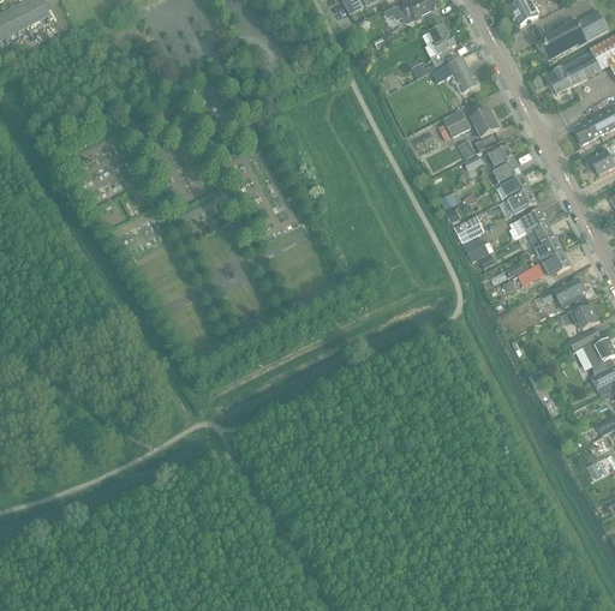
[(21,0),(0,11),(0,39),(51,13),(43,0),(21,0)]
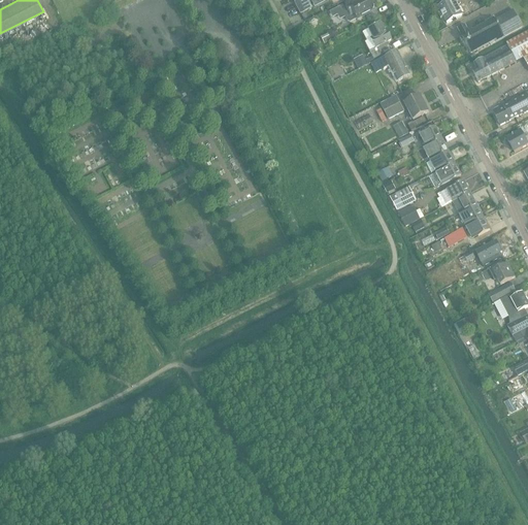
[(308,0),(297,6),(300,11),(310,5),(308,0)]
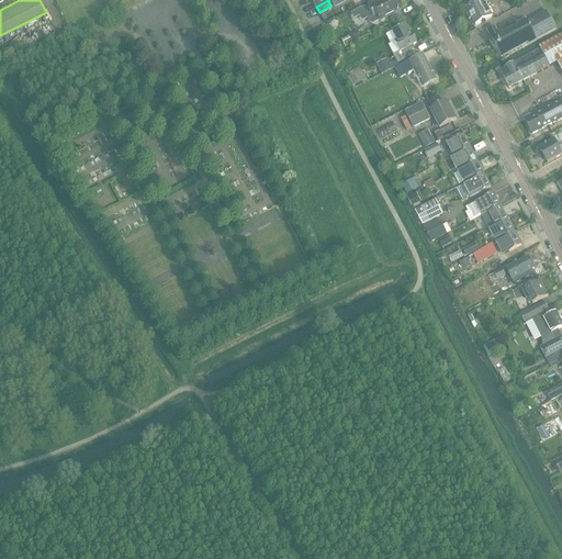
[(377,0),(362,8),(367,15),(369,20),(372,21),(379,17),(397,7),(397,6),(397,4),(395,0),(394,0),(377,0)]
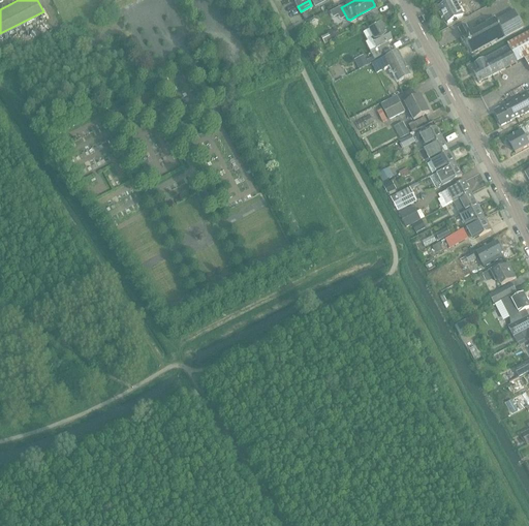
[(445,0),(439,3),(447,21),(464,12),(457,0),(445,0)]
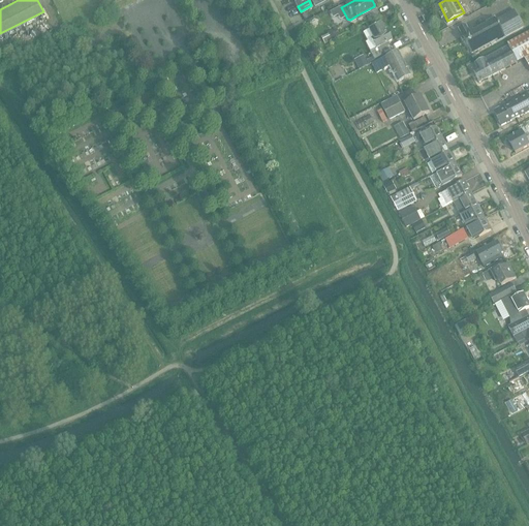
[(462,34),(470,51),(495,38),(496,39),(504,35),(504,34),(523,25),(514,8),(495,18),(494,16),(486,20),(487,21),(468,31),(464,23),(458,26),(462,34)]
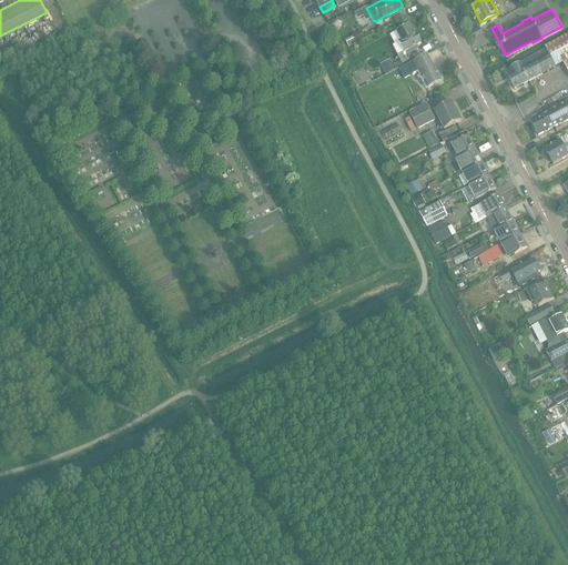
[(401,38),(398,39),(403,49),(397,52),(401,60),(421,50),(416,42),(419,40),(415,30),(413,31),(407,22),(395,29),(401,38)]
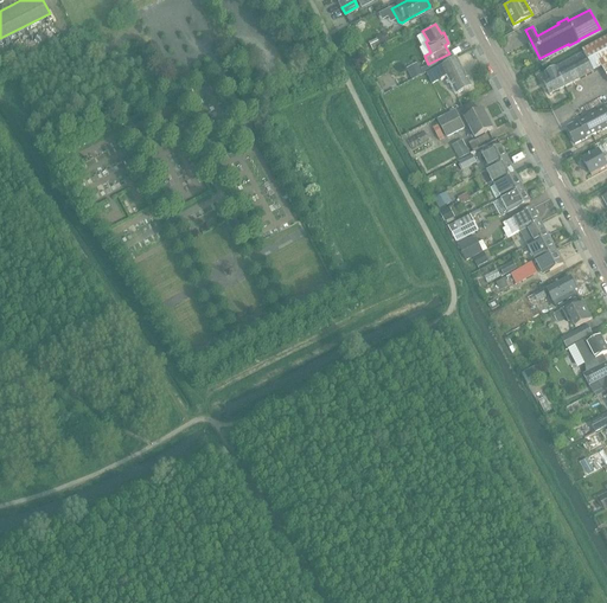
[(384,30),(376,34),(379,42),(389,37),(384,30)]
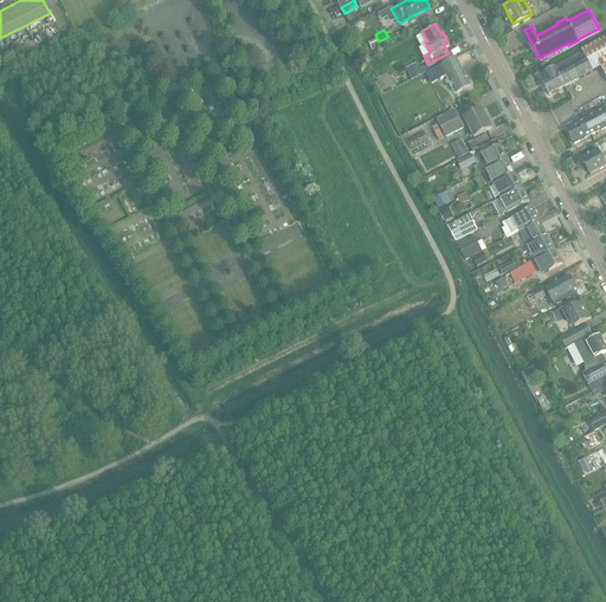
[(582,50),(545,70),(547,77),(541,79),(548,91),(600,64),(605,75),(605,33),(581,47),(582,50)]
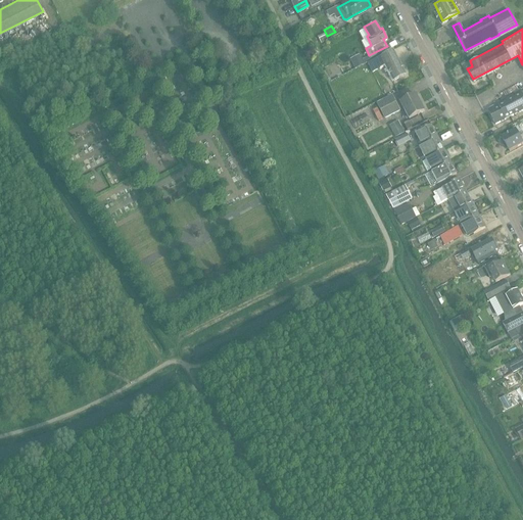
[(384,62),(385,65),(397,58),(391,47),(373,56),(378,65),(384,62)]
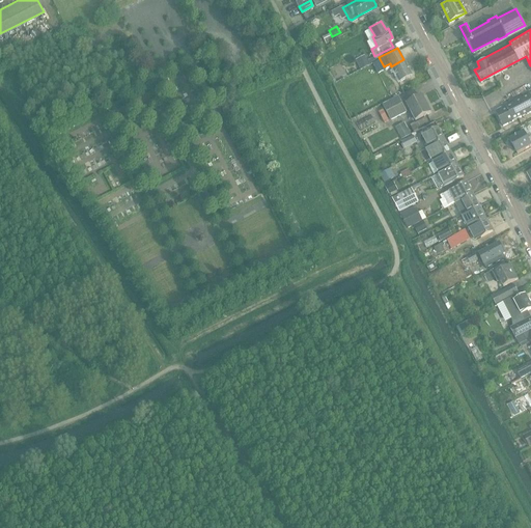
[(355,57),(360,67),(369,63),(364,53),(355,57)]
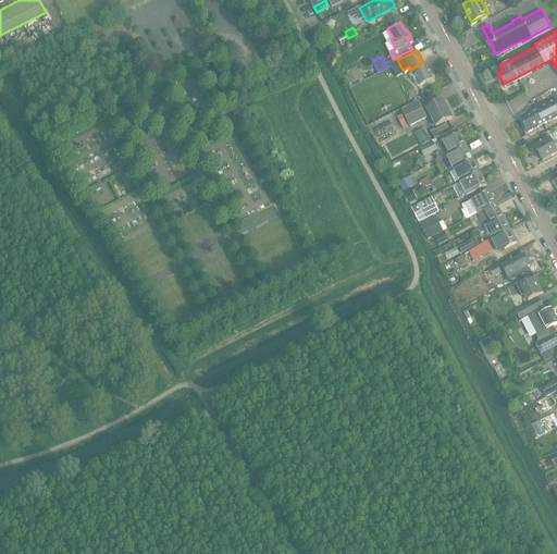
[(423,62),(410,70),(411,73),(413,75),(418,84),(431,76),(423,62)]
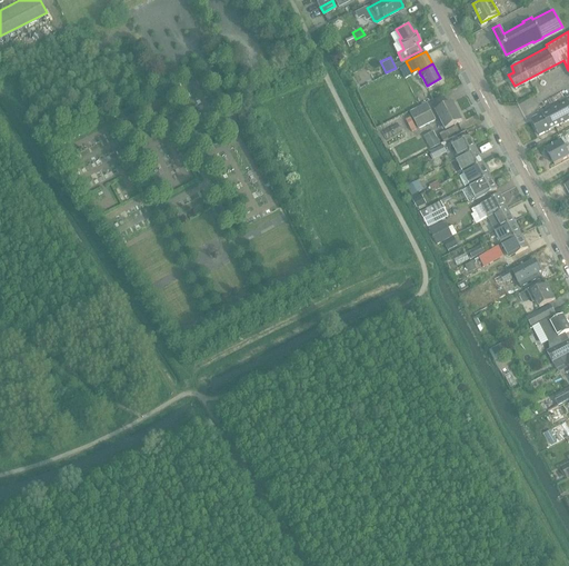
[(568,116),(568,102),(567,99),(566,96),(559,99),(560,102),(531,118),(539,132),(568,116)]
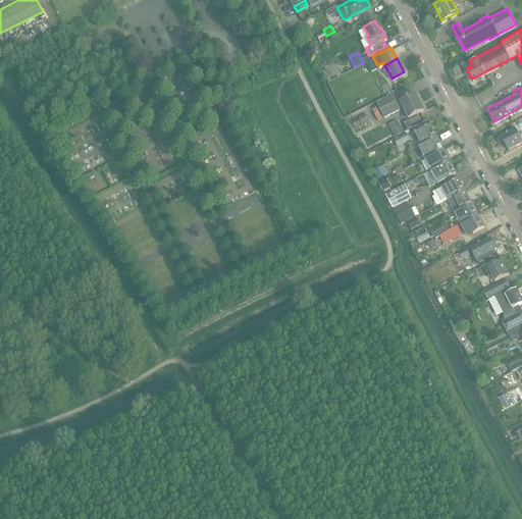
[(375,100),(383,116),(400,108),(392,92),(375,100)]
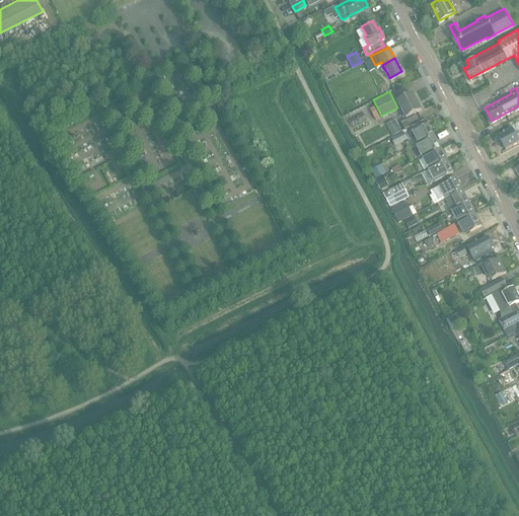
[(397,99),(405,115),(421,107),(413,91),(397,99)]
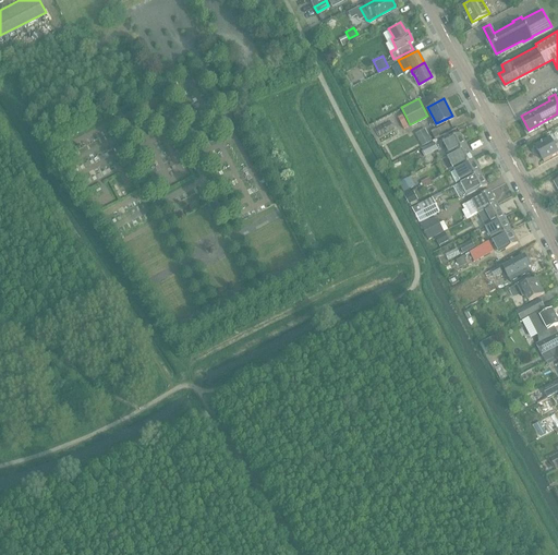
[(233,111),(237,117),(247,111),(244,105),(233,111)]
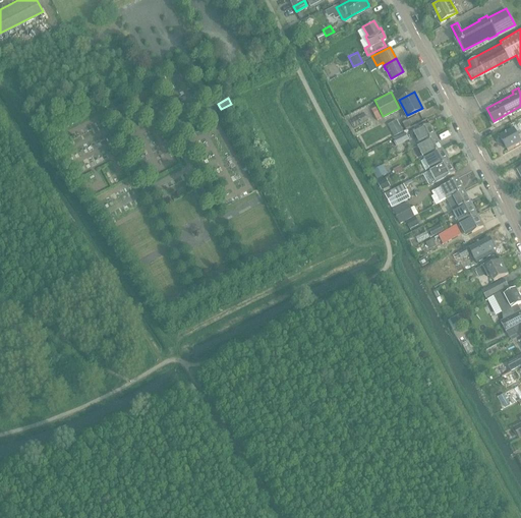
[(350,118),(353,124),(368,117),(364,110),(350,118)]
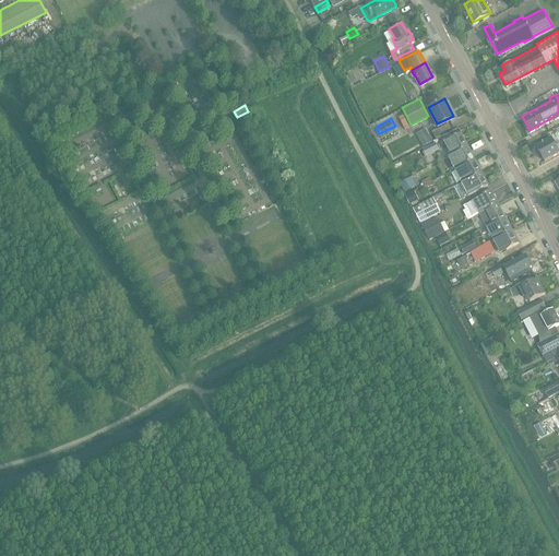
[(449,121),(437,128),(440,132),(451,126),(449,121)]
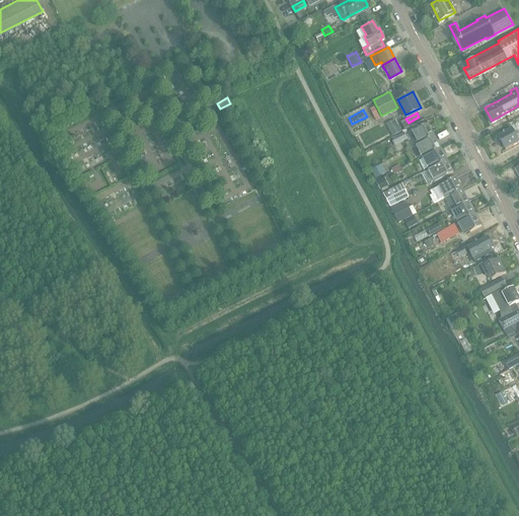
[(386,122),(392,134),(401,129),(395,118),(386,122)]
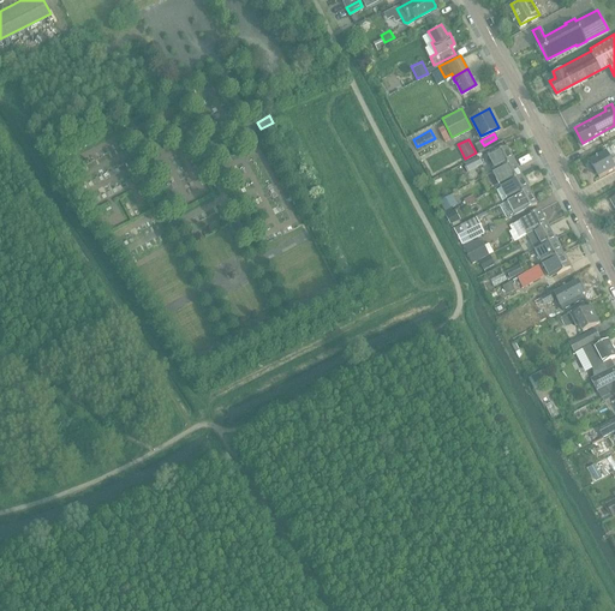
[(501,163),(501,165),(514,157),(507,143),(494,150),(495,153),(489,155),(495,166),(501,163)]
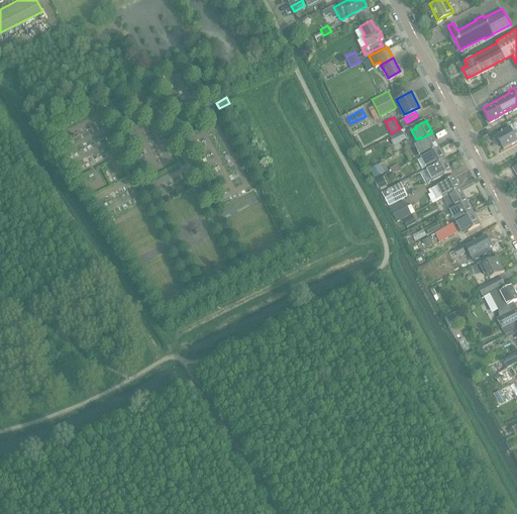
[(496,133),(503,147),(516,139),(516,130),(513,132),(509,126),(496,133)]
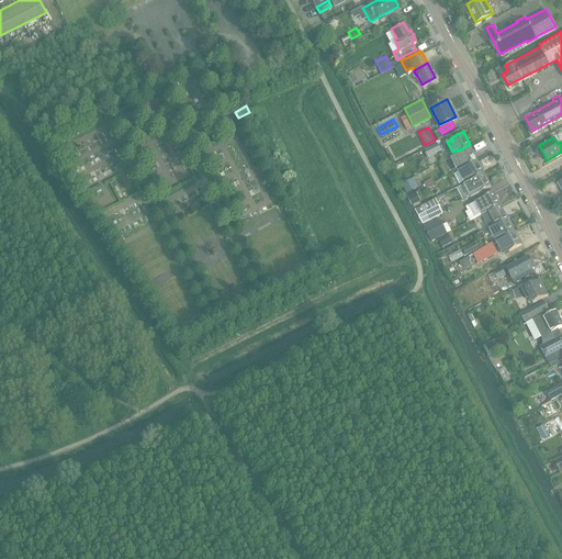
[(173,143),(176,156),(178,155),(179,165),(186,164),(182,141),(173,143)]
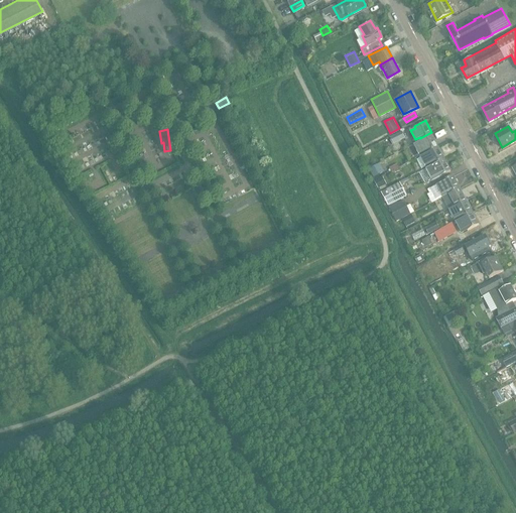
[(390,135),(393,141),(404,135),(401,129),(390,135)]
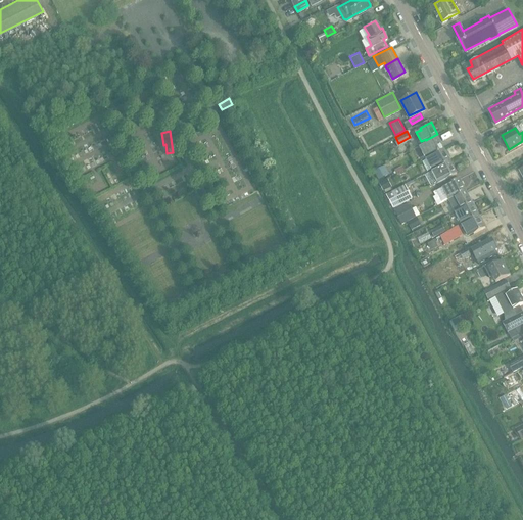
[(423,144),(420,145),(425,156),(432,152),(443,146),(437,134),(426,140),(422,142),(423,144)]
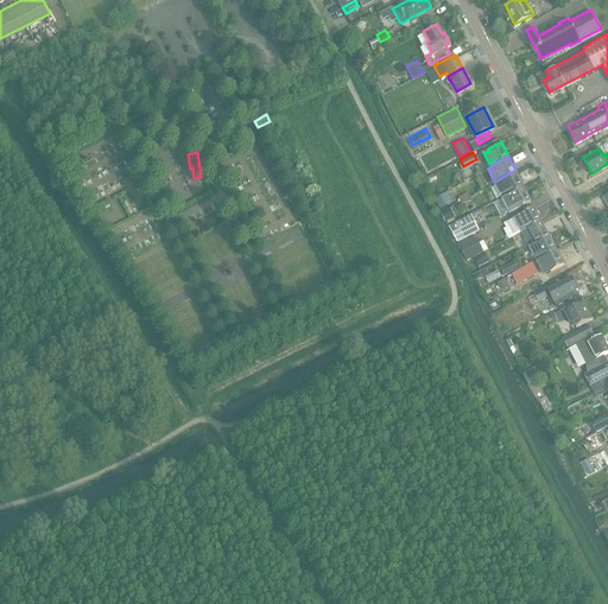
[(502,177),(494,182),(499,191),(501,196),(508,191),(524,184),(515,170),(502,177)]
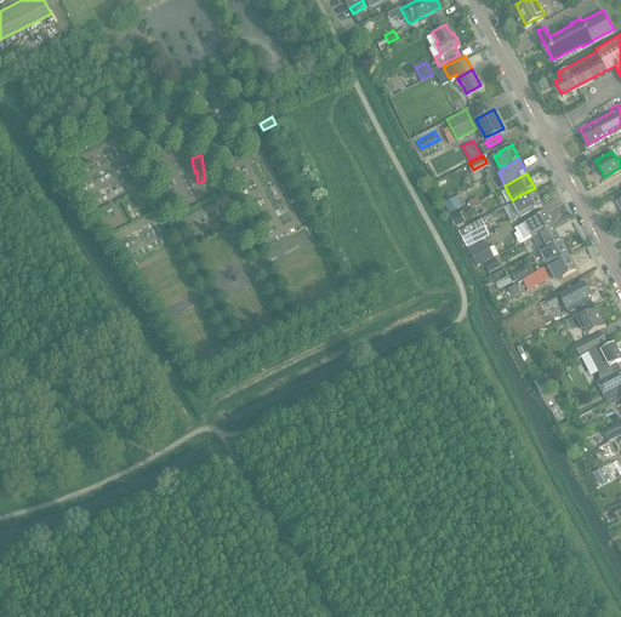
[(542,201),(535,188),(512,200),(513,203),(500,209),(506,222),(529,209),(542,201)]
